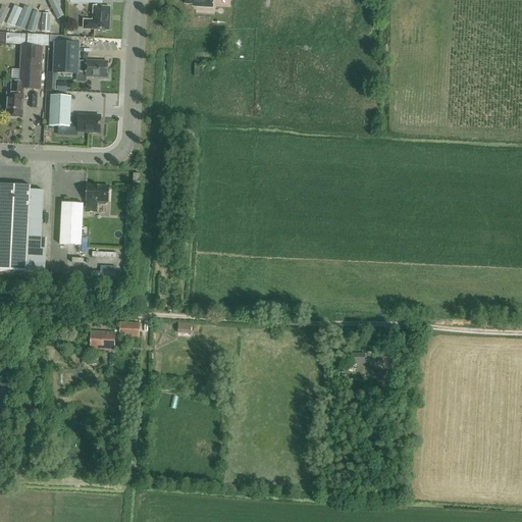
[(60,24),(61,1),(42,0),(42,8),(52,8),(51,24),(60,24)]
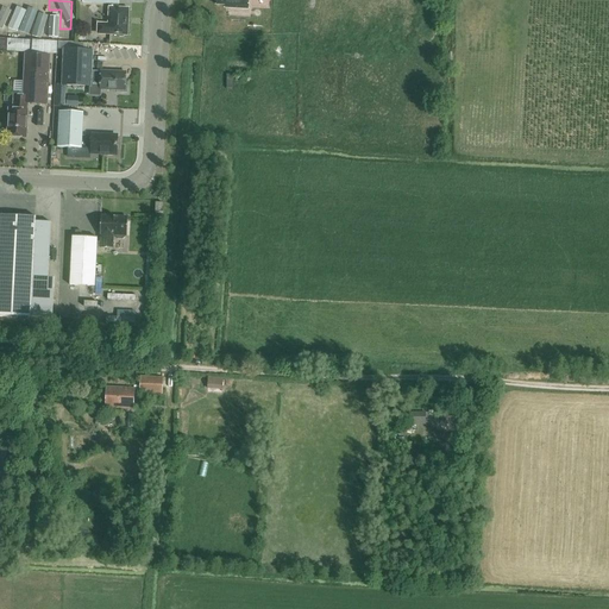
[(82,0),(83,2),(110,4),(108,35),(118,35),(120,37),(124,37),(125,36),(129,36),(130,8),(119,7),(119,0),(82,0)]
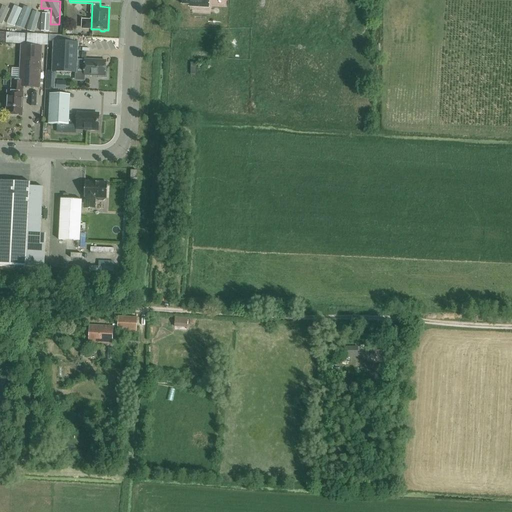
[(77,73),(77,67),(85,68),(85,75),(99,76),(99,77),(107,78),(108,72),(106,72),(106,61),(85,60),(77,60),(78,43),(54,41),(53,72),(77,73)]
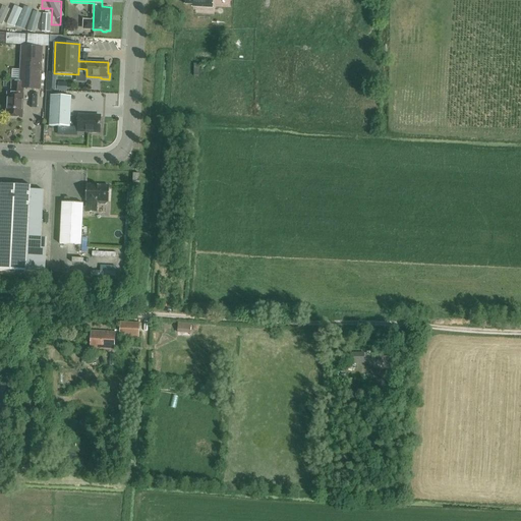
[(41,89),(42,58),(43,48),(22,47),(20,82),(12,81),(12,94),(8,94),(7,117),(22,118),(23,94),(23,88),(41,89)]
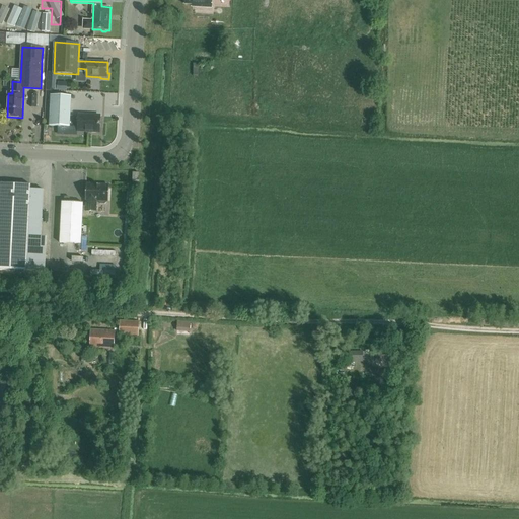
[(51,95),(50,126),(70,127),(70,126),(78,126),(78,131),(91,131),(92,133),(96,133),(97,132),(99,132),(100,116),(78,115),(78,116),(71,116),(71,96),(51,95)]
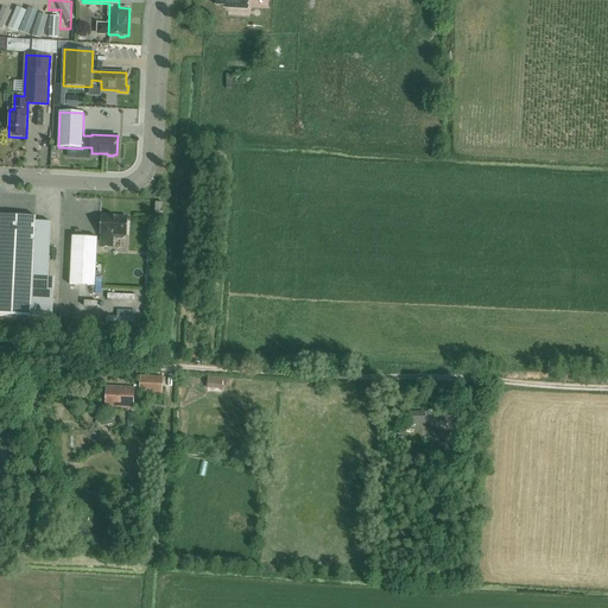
[(35,241),(36,221),(36,216),(20,215),(20,211),(16,211),(16,215),(0,214),(0,285),(32,287),(33,276),(33,265),(35,253),(35,241)]
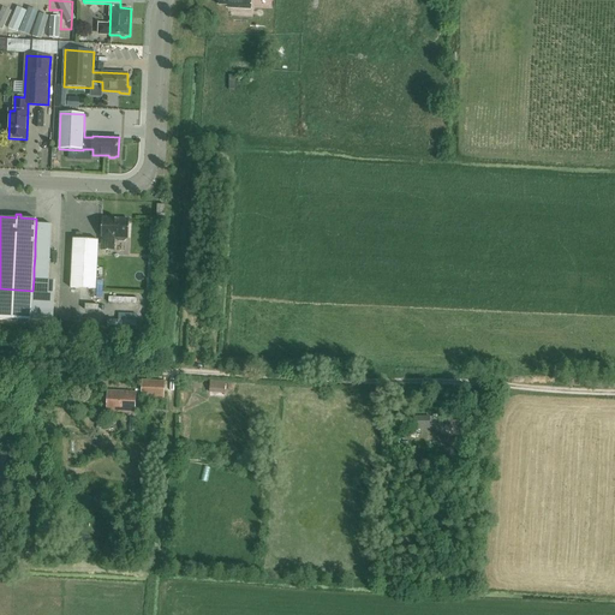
[(73,238),(71,287),(96,290),(99,249),(102,249),(102,251),(114,251),(114,238),(118,238),(118,239),(119,242),(125,242),(126,240),(126,238),(129,238),(130,220),(102,219),(102,237),(103,237),(102,244),(99,244),(99,239),(73,238)]
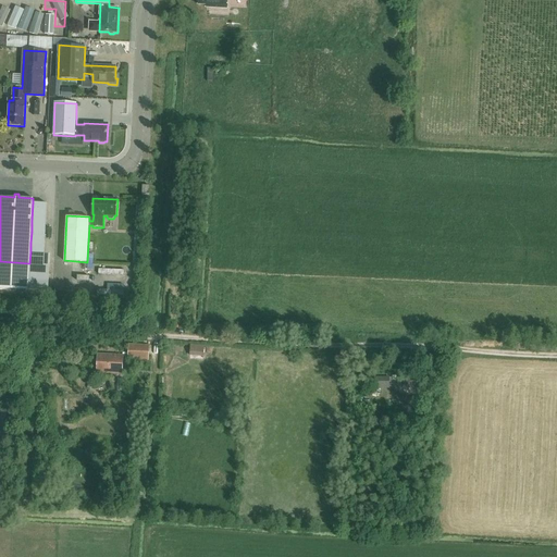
[(33,202),(32,221),(46,221),(47,203),(33,202)]
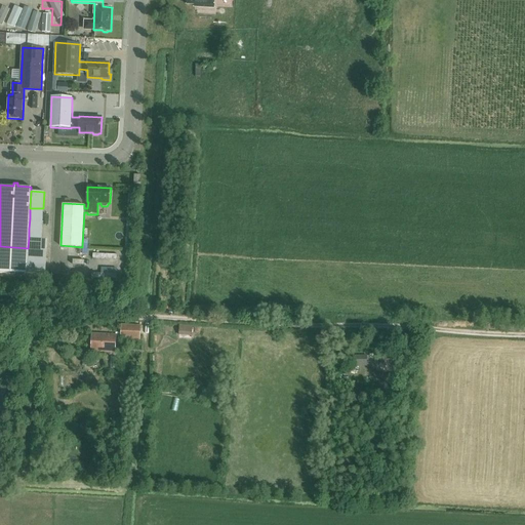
[(43,208),(30,208),(30,218),(43,218),(43,208)]
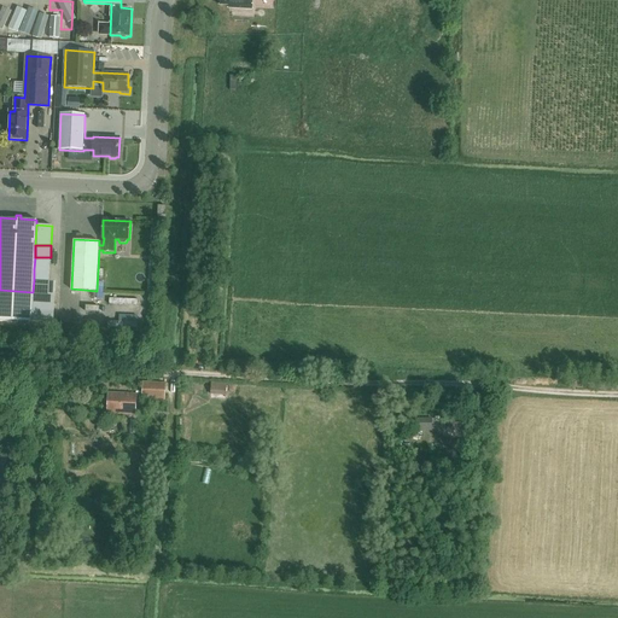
[(35,257),(34,269),(50,269),(51,257),(35,257)]
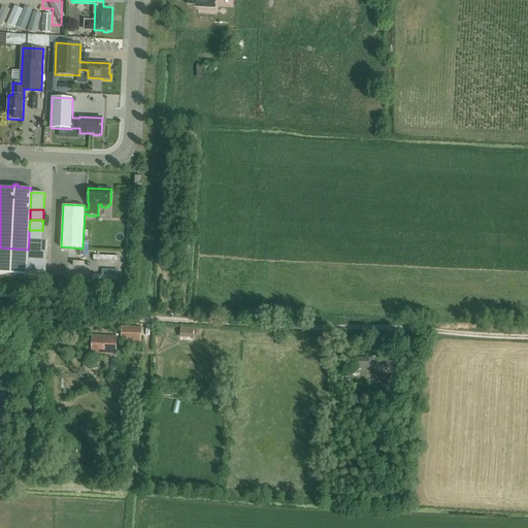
[(42,240),(42,230),(29,230),(29,239),(42,240)]
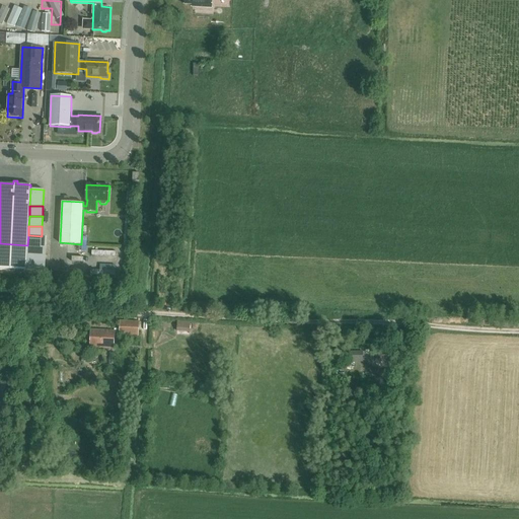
[(28,235),(27,245),(27,257),(26,264),(46,265),(47,242),(42,236),(28,235)]
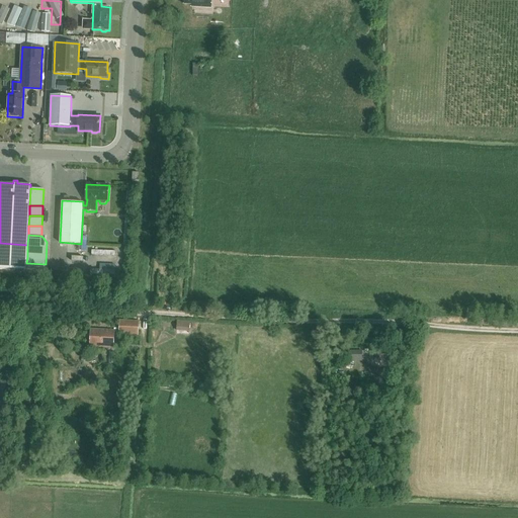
[(0,243),(0,255),(27,257),(27,245),(0,243)]
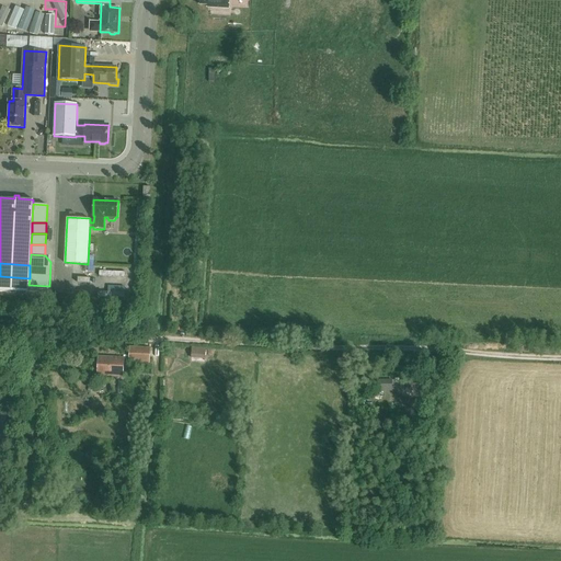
[(29,285),(30,278),(0,276),(0,289),(48,293),(49,286),(29,285)]
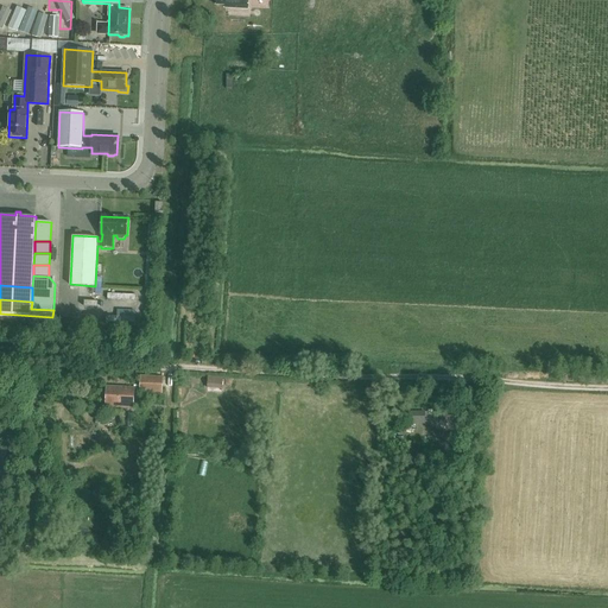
[(105,301),(92,303),(93,310),(106,309),(105,301)]
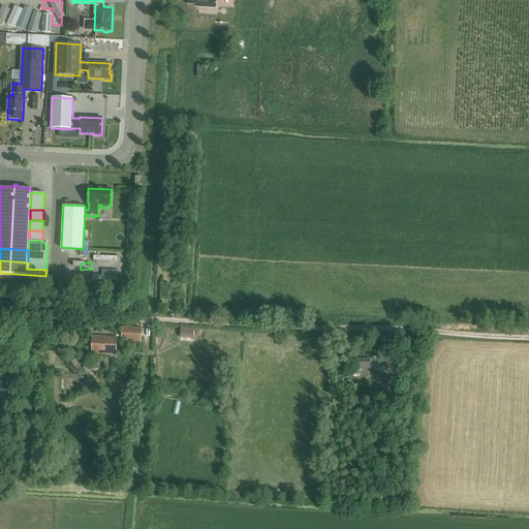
[(122,342),(142,343),(142,328),(123,327),(122,342)]
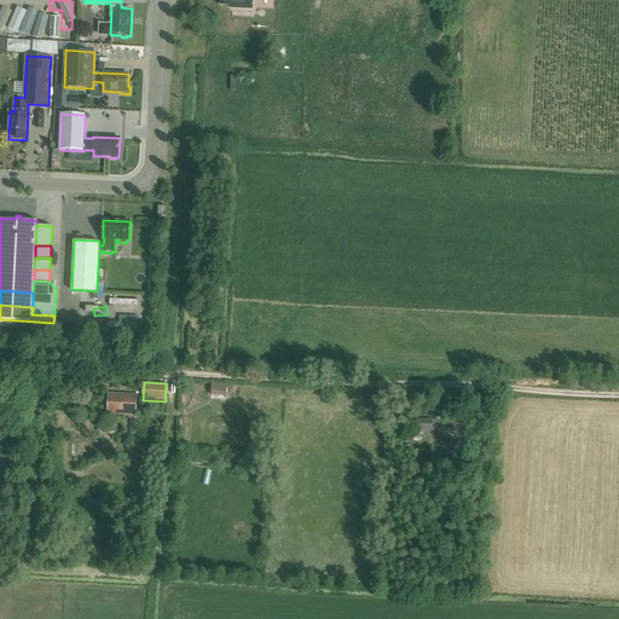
[(213,383),(212,394),(226,395),(227,385),(213,383)]
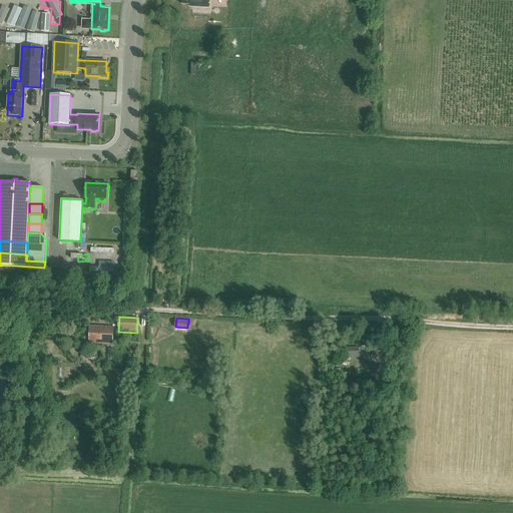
[(113,327),(89,327),(89,344),(112,345),(113,327)]
